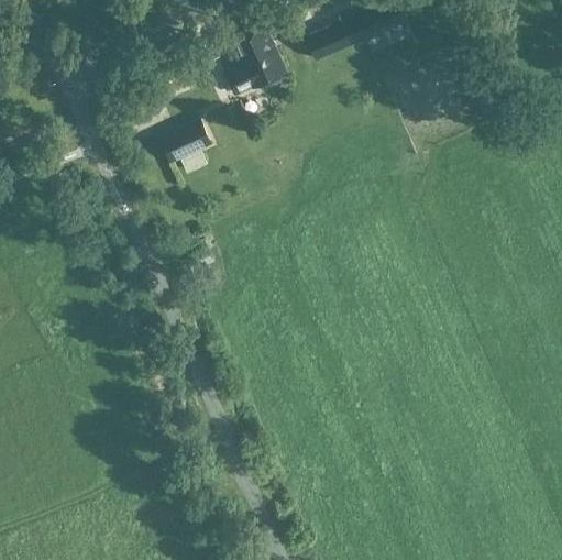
[(399,0),(390,0),(306,37),(317,61),(408,21),(399,0)]
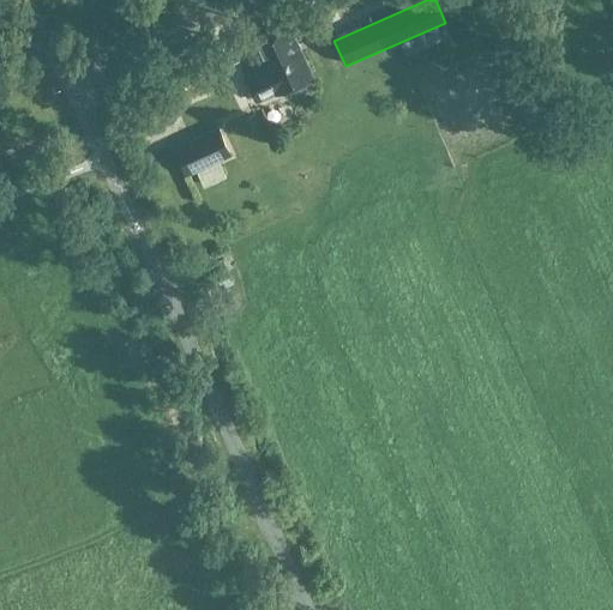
[(263,68),(301,53),(289,26),(252,43),(263,68)]
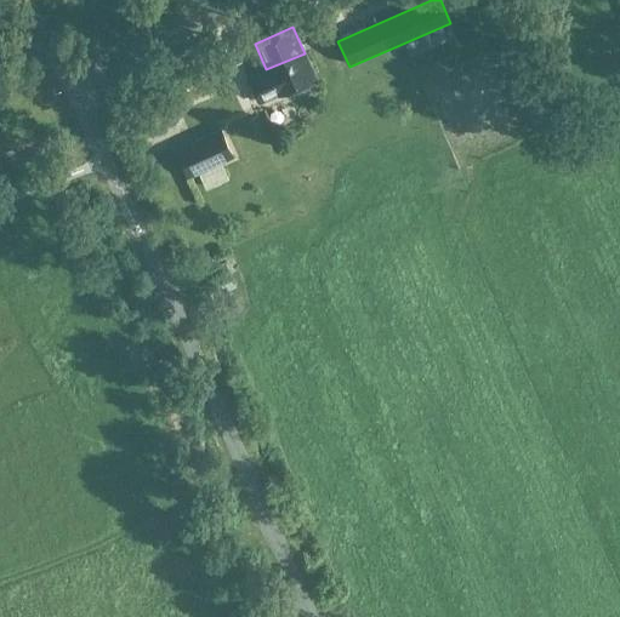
[(305,53),(266,69),(267,72),(249,80),(261,106),(278,97),(279,98),(318,80),(305,53)]
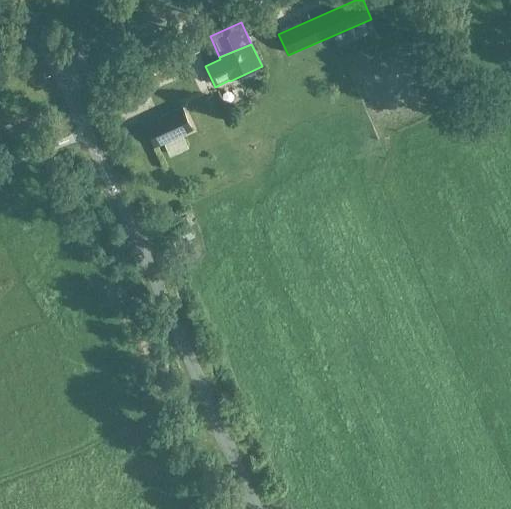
[(146,126),(156,147),(192,131),(182,109),(146,126)]
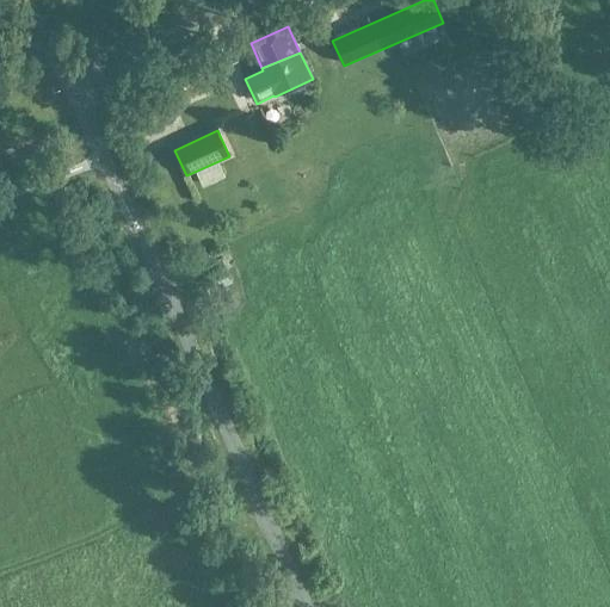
[(199,273),(210,297),(234,286),(222,262),(199,273)]
